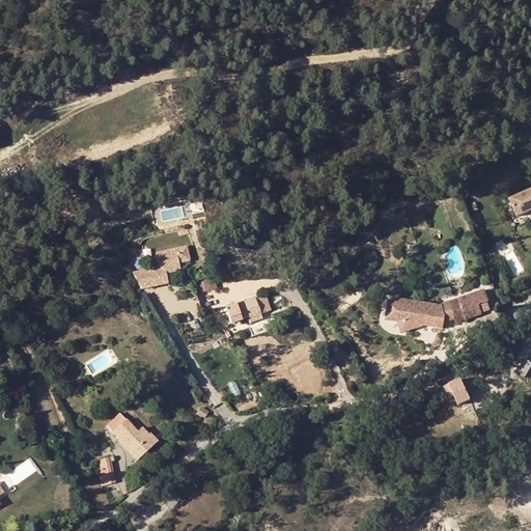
[(516,217),(530,211),(530,190),(507,199),(516,217)]
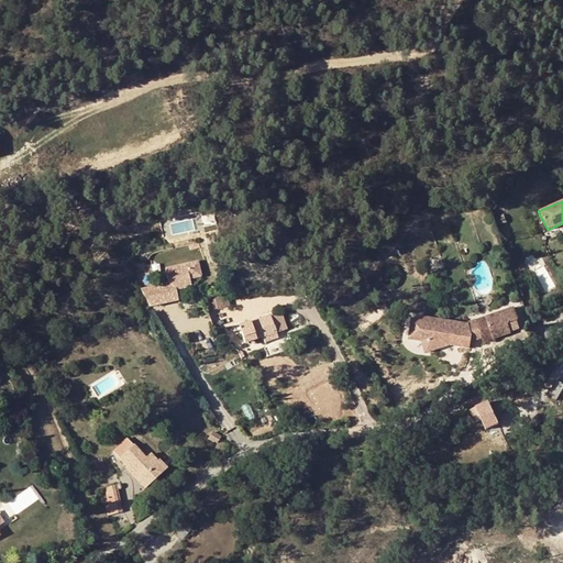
[(146,280),(136,284),(148,306),(176,300),(173,291),(167,293),(166,283),(154,285),(153,282),(146,283),(146,280)]
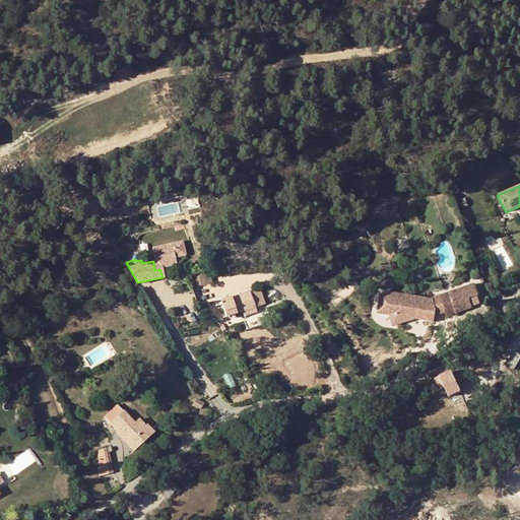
[(191,286),(199,286),(193,272),(186,272),(191,286)]
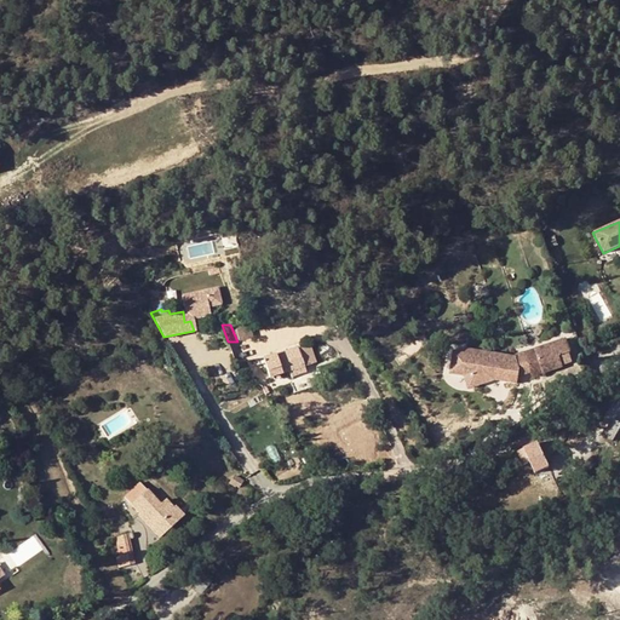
[(253,342),(252,325),(237,325),(239,342),(253,342)]
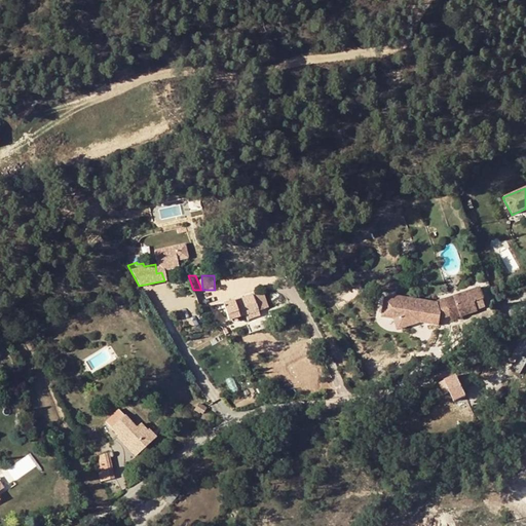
[(444,300),(450,322),(476,313),(473,304),(480,302),(482,301),(478,289),(444,300)]
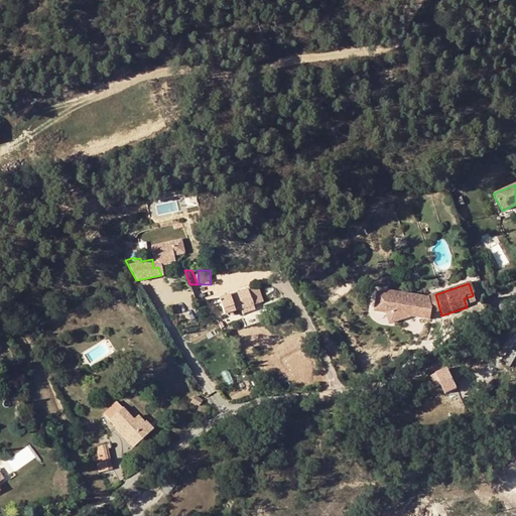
[(248,291),(252,305),(262,303),(257,287),(248,291)]
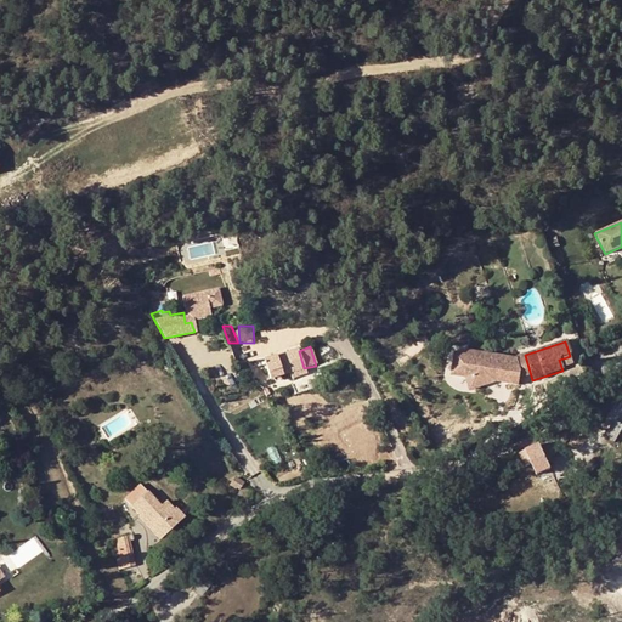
[(304,368),(299,351),(298,350),(264,360),(270,382),(290,374),(292,379),(306,374),(304,368)]
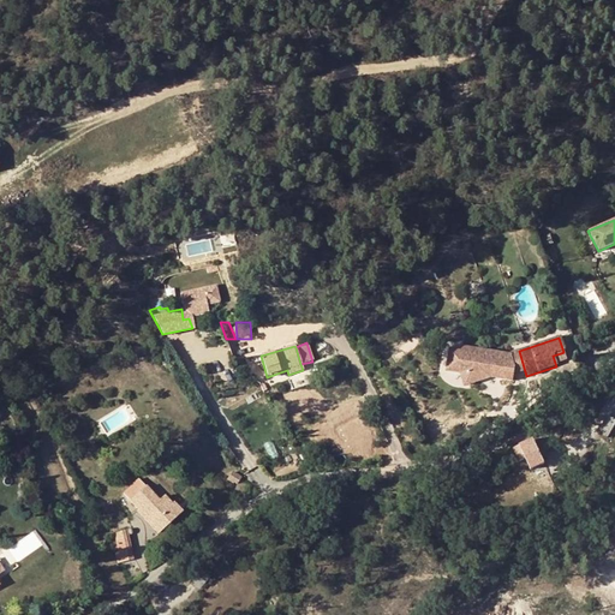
[(553,356),(556,366),(565,363),(561,353),(553,356)]
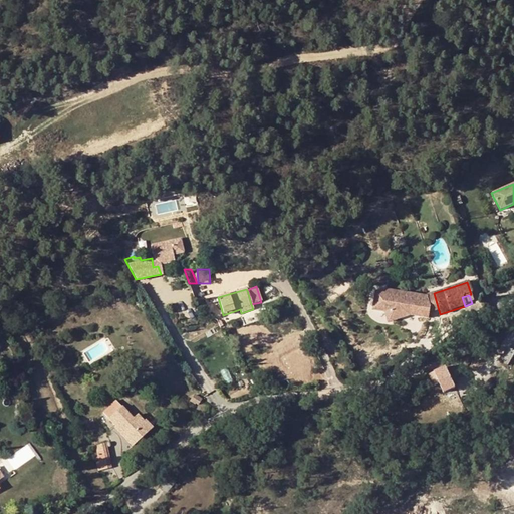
[(500,362),(507,366),(513,353),(513,352),(508,349),(500,362)]
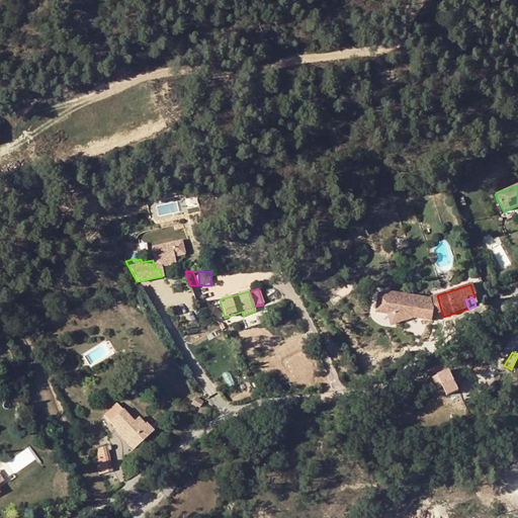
[(453,381),(448,370),(437,376),(442,386),(453,381)]
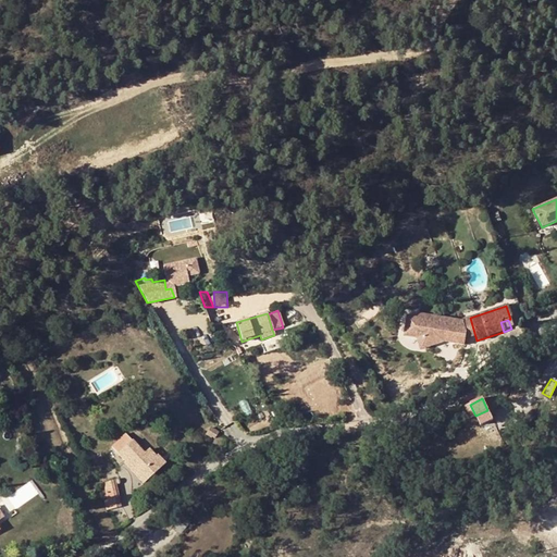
[(205,435),(212,440),(219,432),(210,426),(205,435)]
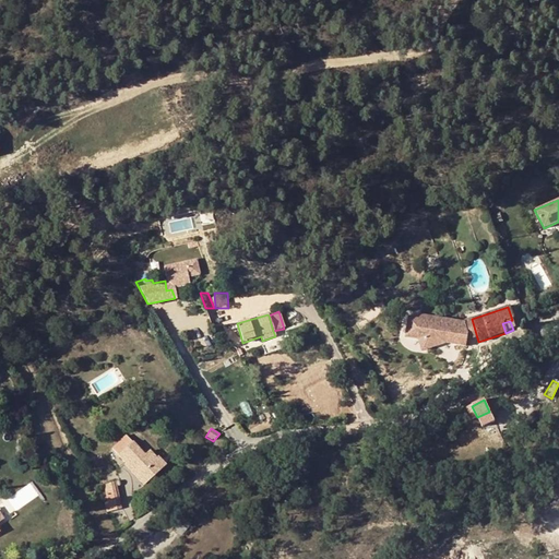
[(128,460),(149,482),(161,470),(153,462),(156,459),(147,451),(143,455),(125,436),(110,449),(125,463),(128,460)]
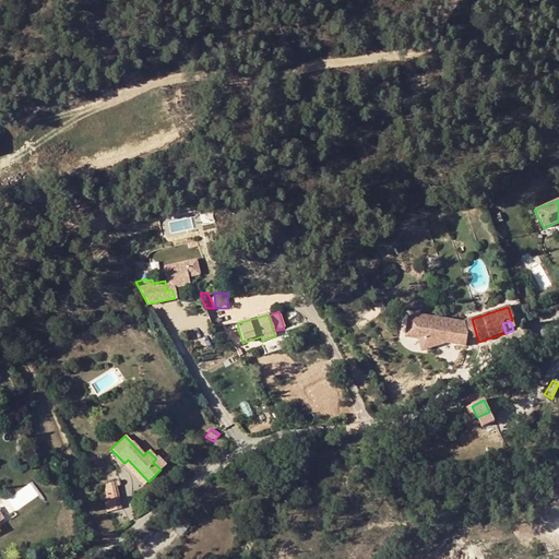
[(153,462),(161,470),(165,465),(157,458),(156,459),(153,462)]
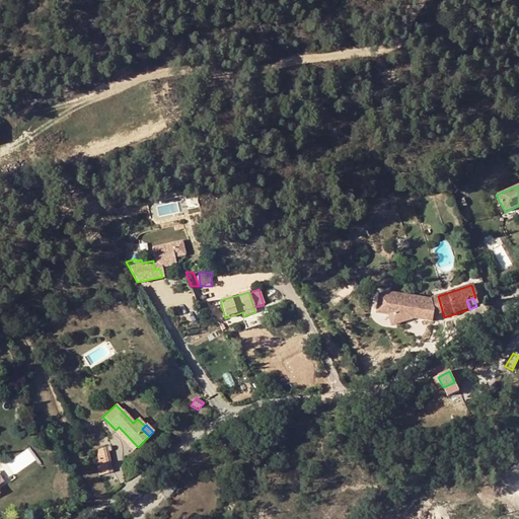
[(114,432),(133,450),(138,447),(119,427),(116,430),(114,432)]
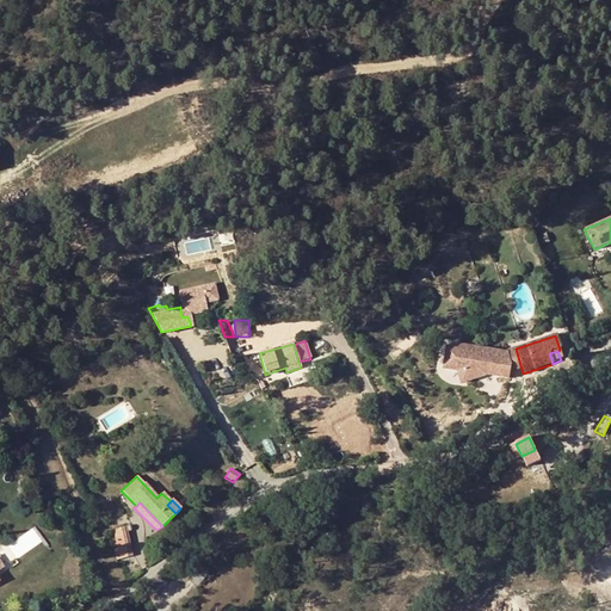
[(276,519),(282,523),(285,516),(279,512),(276,519)]
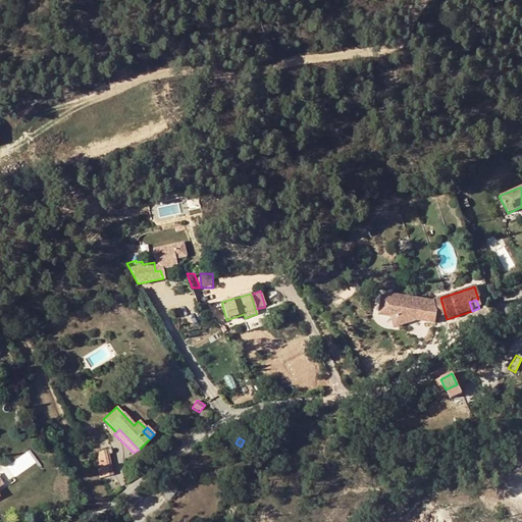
[(97,462),(99,469),(110,466),(106,451),(98,454),(97,462)]
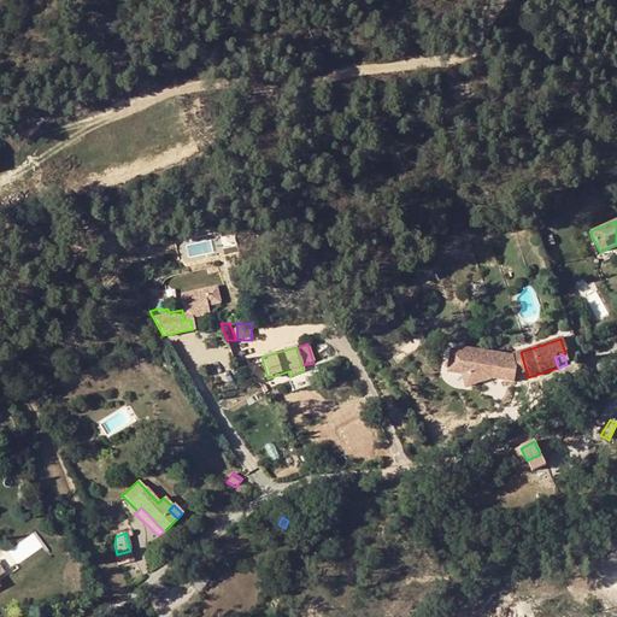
[(115,565),(133,562),(130,551),(117,554),(112,556),(115,565)]
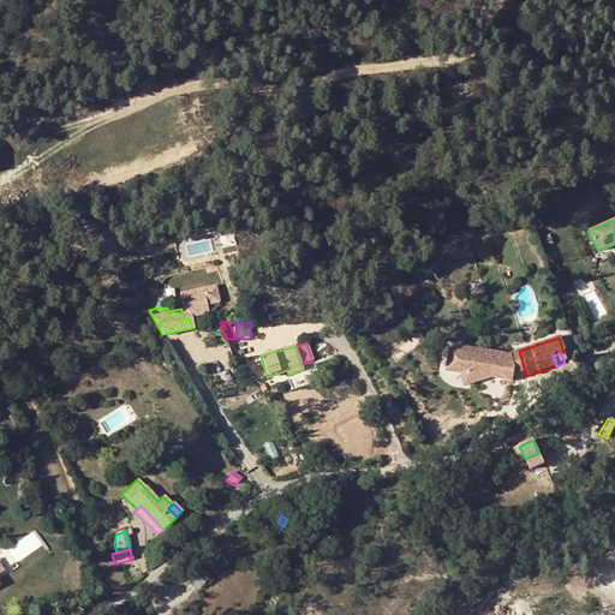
[(195,578),(202,571),(207,562),(202,557),(189,572),(195,578)]
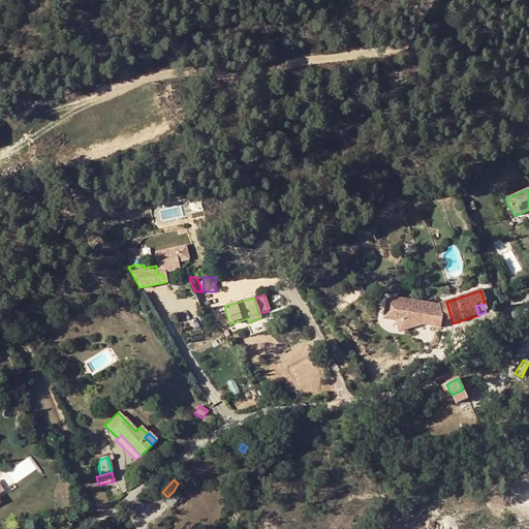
[(174,491),(167,497),(162,502),(170,509),(181,498),(174,491)]
